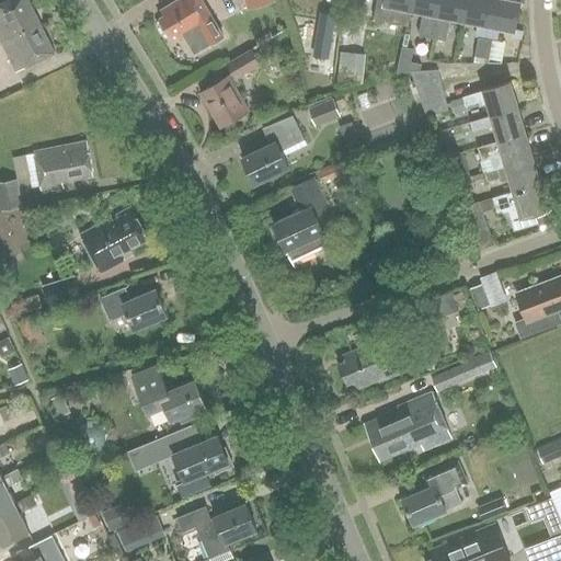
[(9,0),(0,4),(0,41),(1,43),(39,23),(27,0),(9,0)]
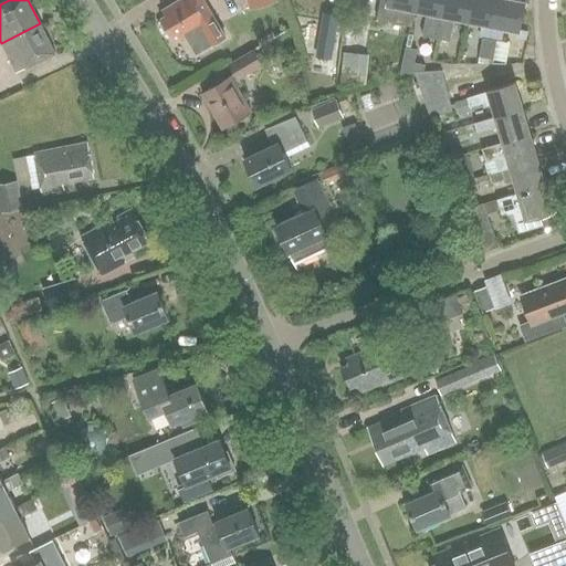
[(180,41),(215,20),(201,0),(180,0),(163,11),(166,16),(160,19),(163,22),(161,27),(166,34),(170,35),(171,37),(176,34),(180,41)]
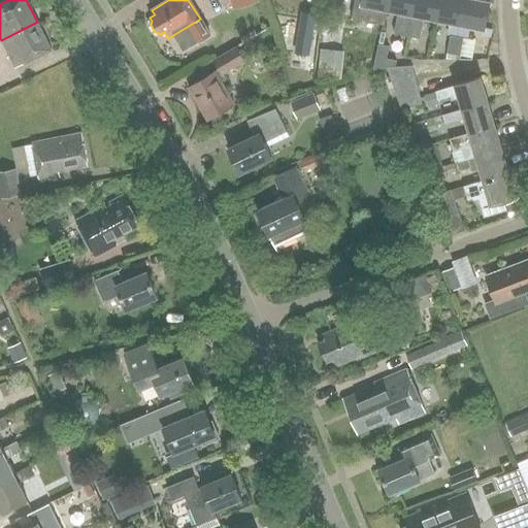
[(355,0),(352,19),(384,25),(387,9),(388,0),(355,0)]
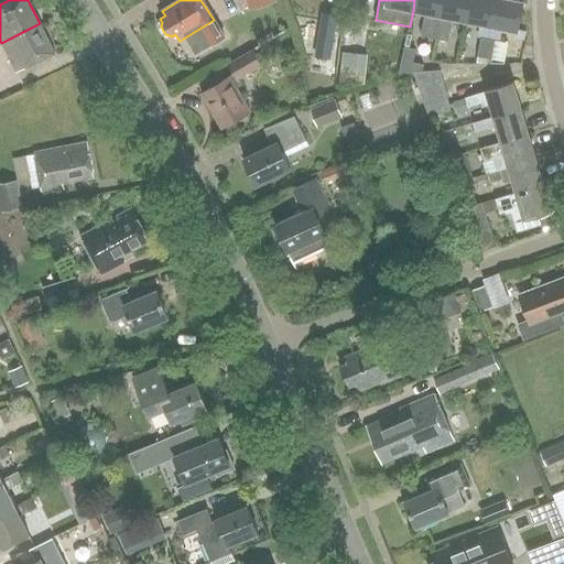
[(435,38),(442,0),(414,0),(413,10),(425,12),(421,35),(435,38)]
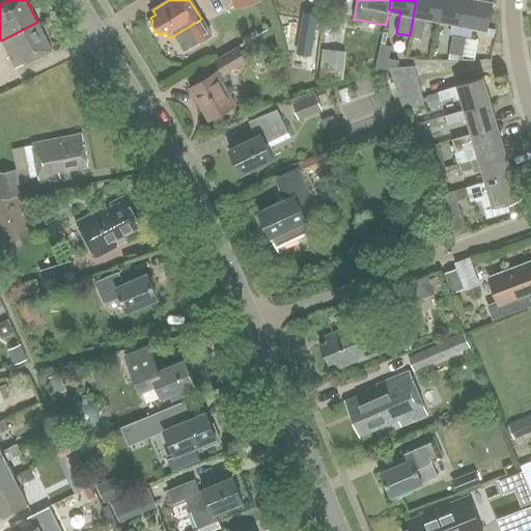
[(426,18),(438,20),(442,0),(416,0),(410,35),(422,37),(426,18)]
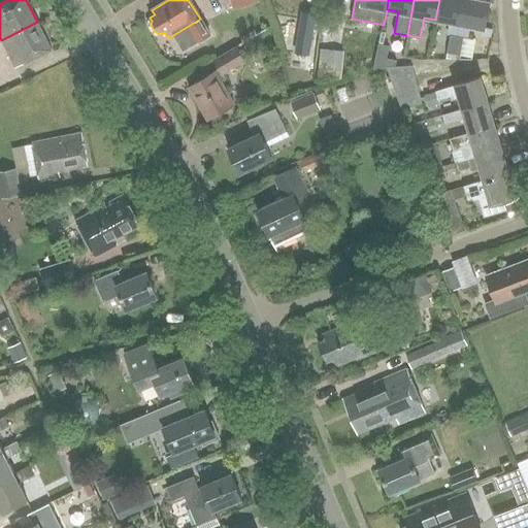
[(459,27),(464,0),(439,0),(435,20),(450,23),(449,25),(459,27)]
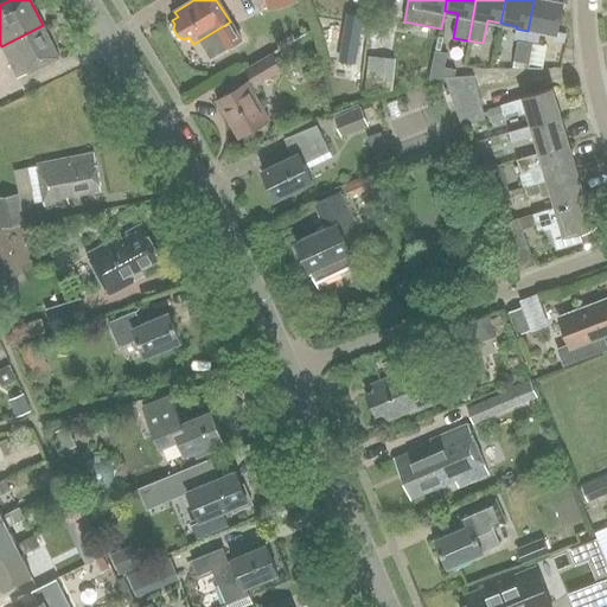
[(555,0),(534,0),(528,31),(540,33),(541,30),(557,33),(563,1),(555,0)]
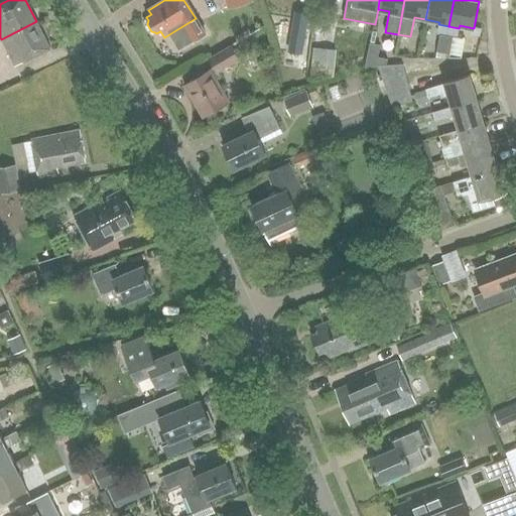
[(309,13),(296,11),(291,40),(304,42),(309,13)]
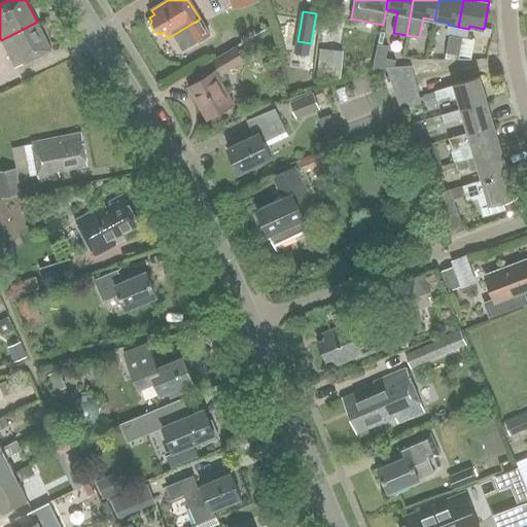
[(37,22),(1,40),(14,69),(51,50),(37,22)]
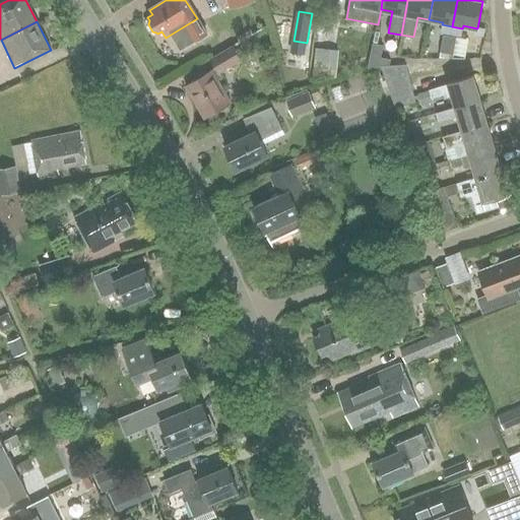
[(484,29),(477,28),(477,29),(475,28),(474,35),(483,37),(484,29)]
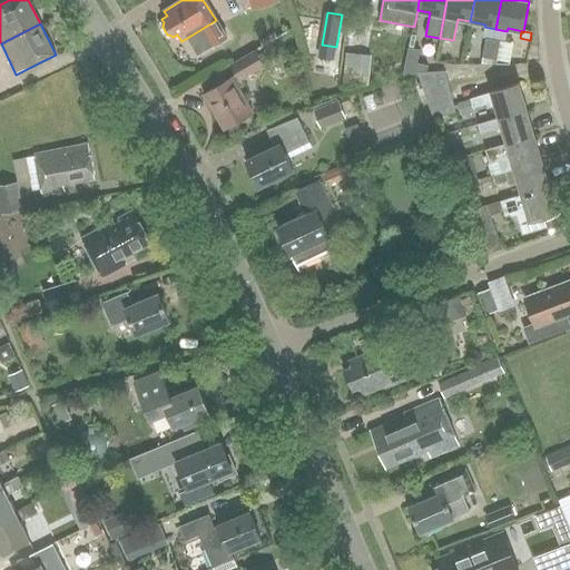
[(485,38),(481,64),(489,64),(494,39),(485,38)]
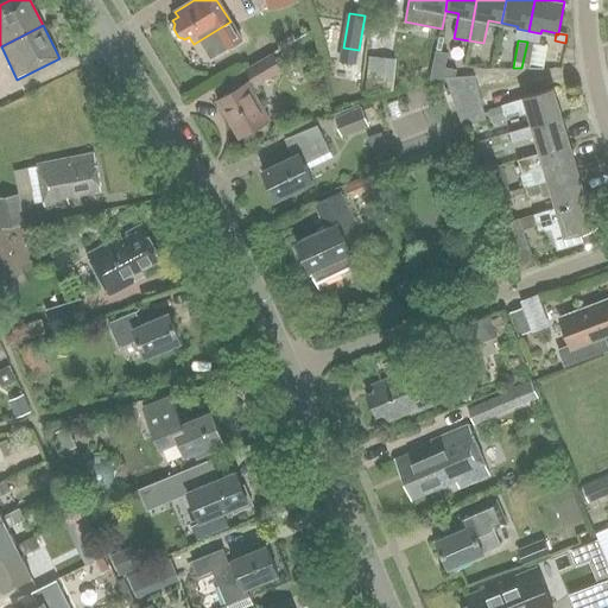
[(436,51),(431,76),(455,76),(457,70),(444,68),(448,55),(436,51)]
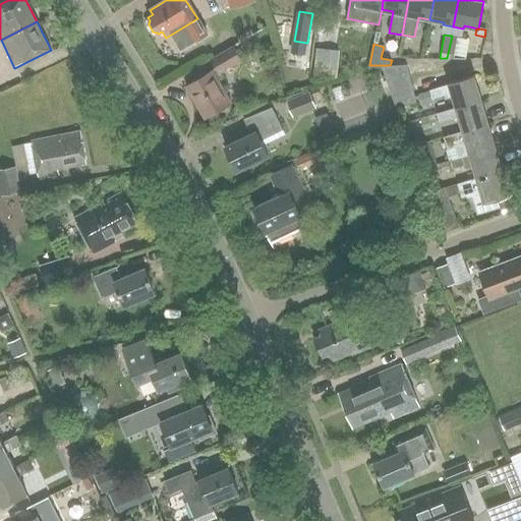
[(217,67),(211,70),(184,87),(204,119),(231,103),(217,79),(222,76),(219,71),(241,58),(233,45),(212,58),(217,67)]
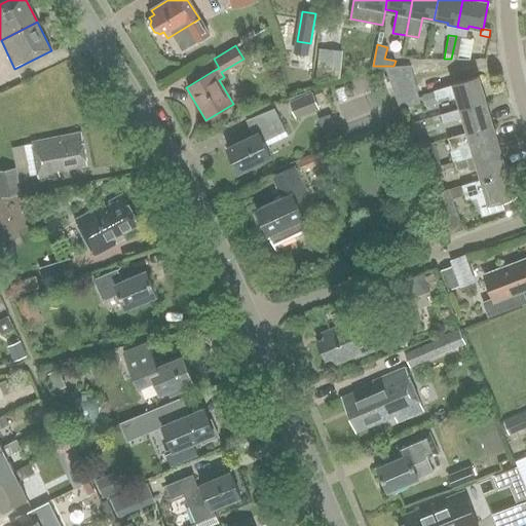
[(320,48),(315,80),(325,81),(326,78),(339,79),(342,50),(320,48)]
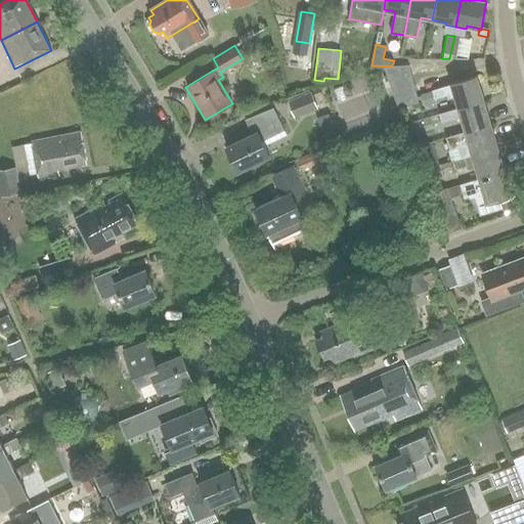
[(389,83),(412,76),(409,64),(384,68),(389,83)]
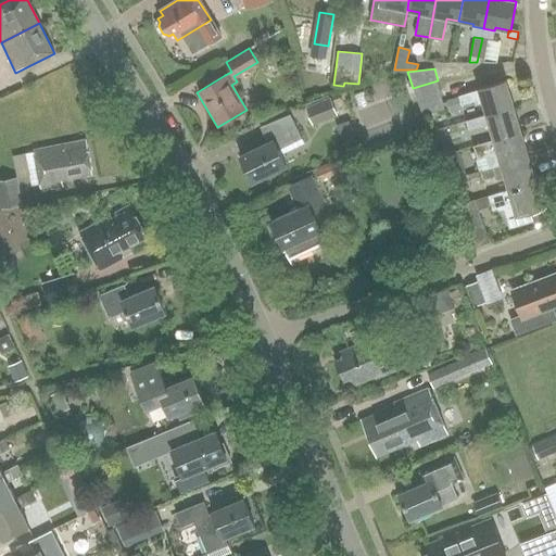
[(413,88),(417,99),(440,92),(438,80),(413,88)]
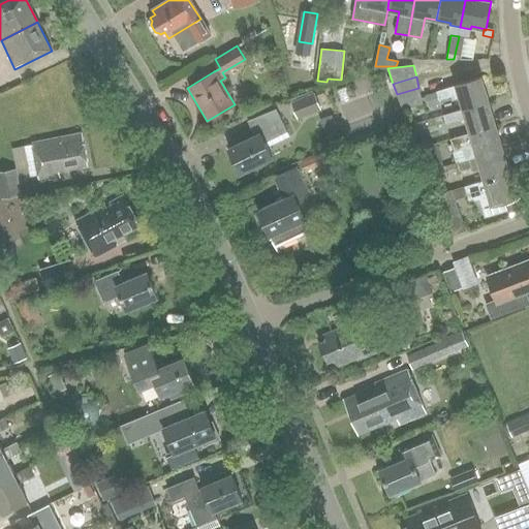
[(480,79),(456,86),(436,92),(438,101),(450,97),(452,100),(459,98),(462,110),(488,102),(480,79)]
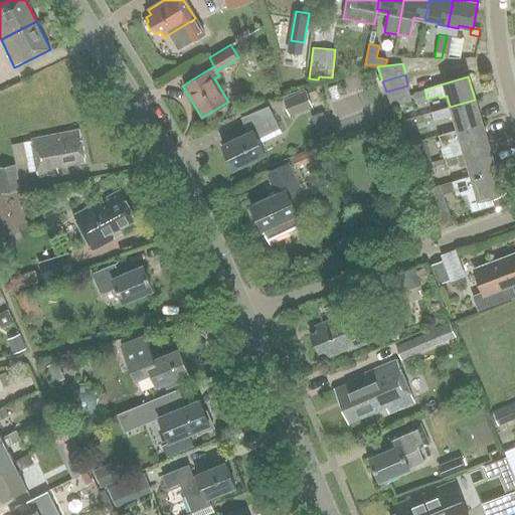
[(411,100),(407,86),(386,92),(391,106),(411,100)]
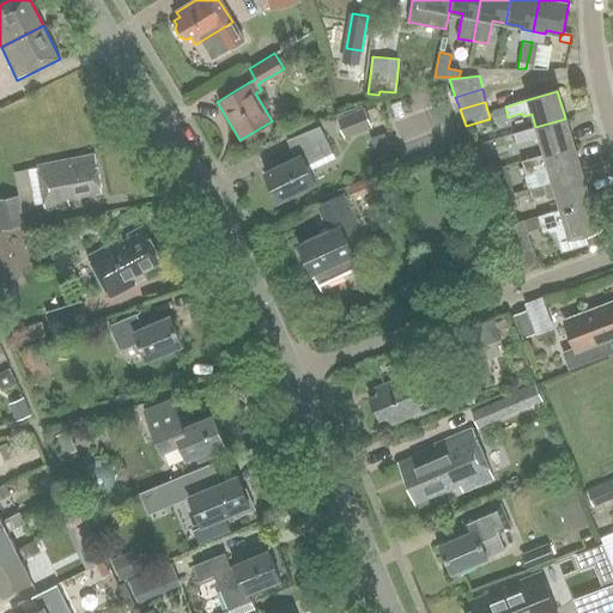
[(504,105),(492,109),(497,123),(508,120),(504,105)]
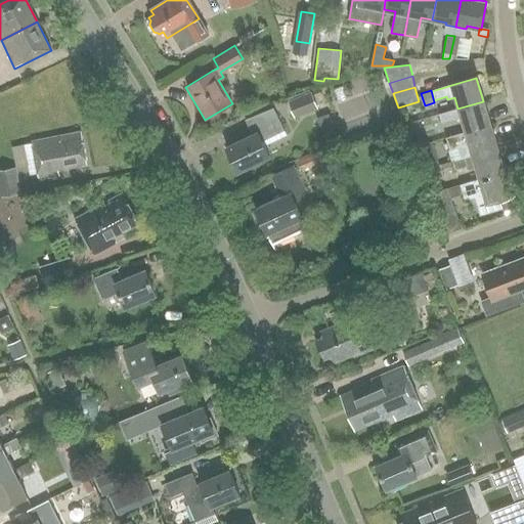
[(311,92),(288,101),(295,118),(317,107),(311,92)]
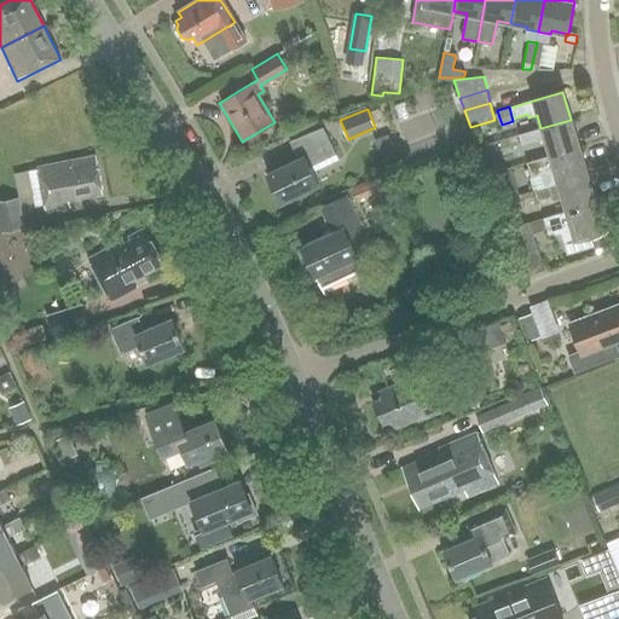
[(578,148),(571,120),(541,128),(518,136),(521,146),(534,142),(534,143),(544,140),(549,156),(578,148)]
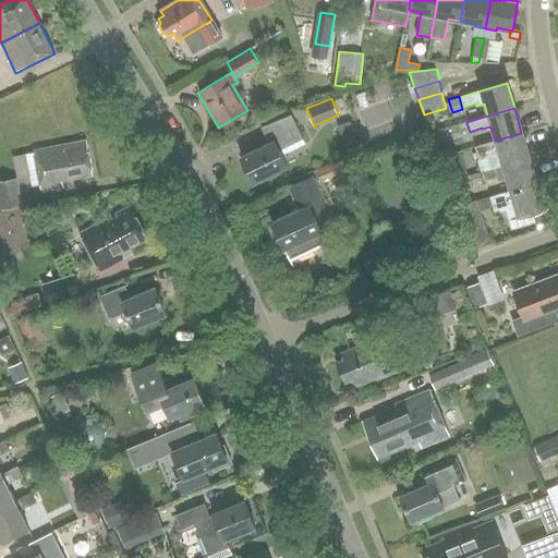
[(278,150),(302,138),(290,114),(259,129),(267,144),(240,157),(252,183),(286,167),(278,150)]
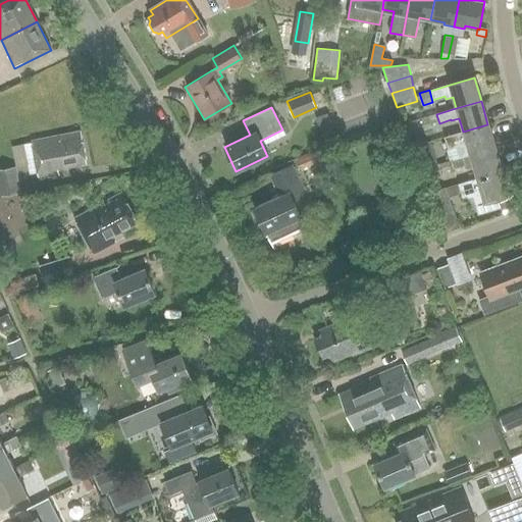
[(411,121),(403,124),(406,134),(414,131),(411,121)]
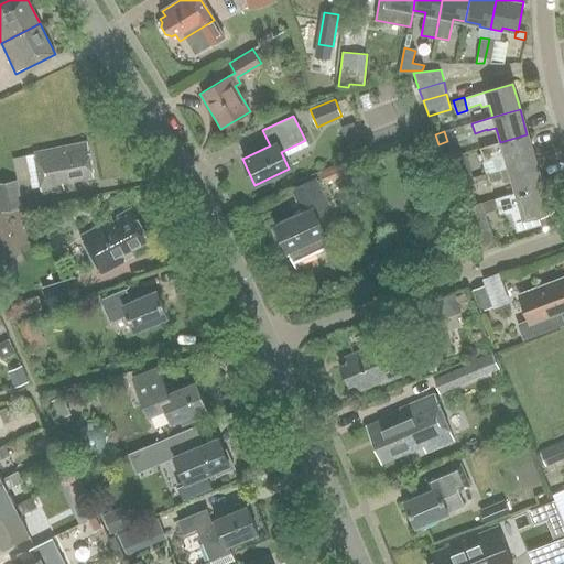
[(534,159),(527,134),(500,142),(479,149),(484,162),(483,162),(486,174),(534,159)]
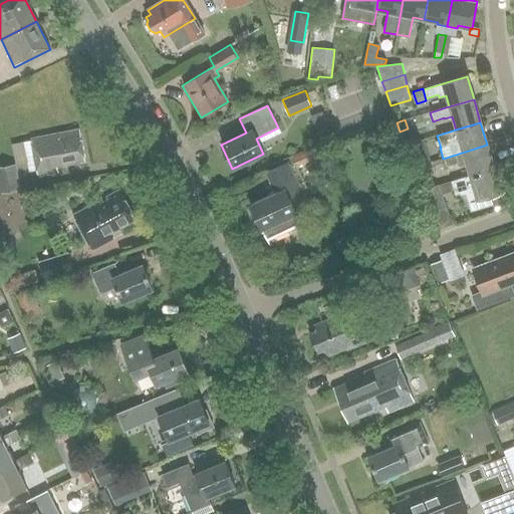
[(56,168),(85,162),(79,131),(30,140),(37,177),(57,173),(56,168)]
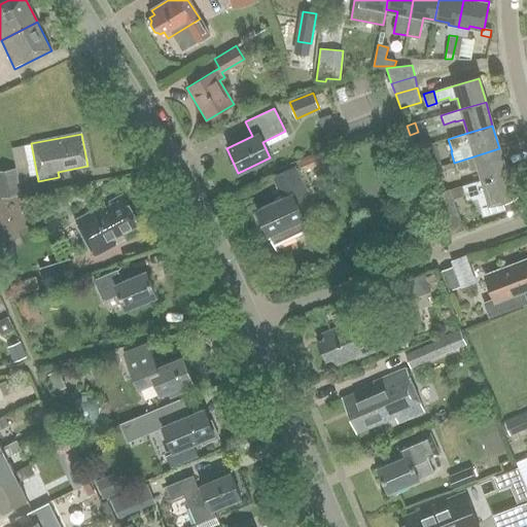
[(423,172),(441,167),(434,143),(416,148),(423,172)]
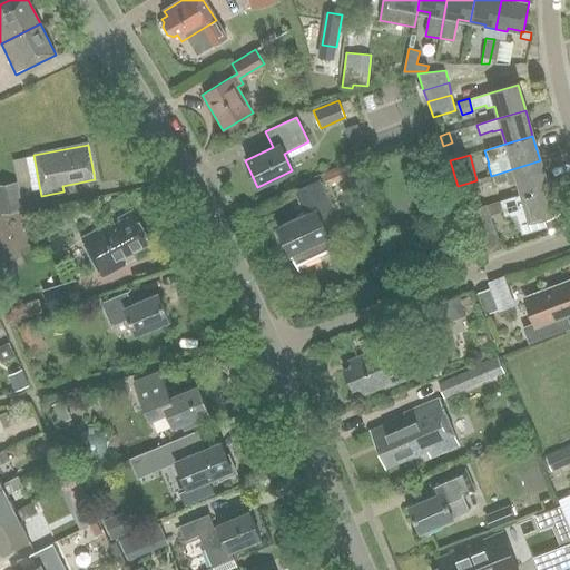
[(518,183),(521,195),(548,187),(540,160),(491,176),(492,176),(495,186),(508,182),(509,186),(518,183)]
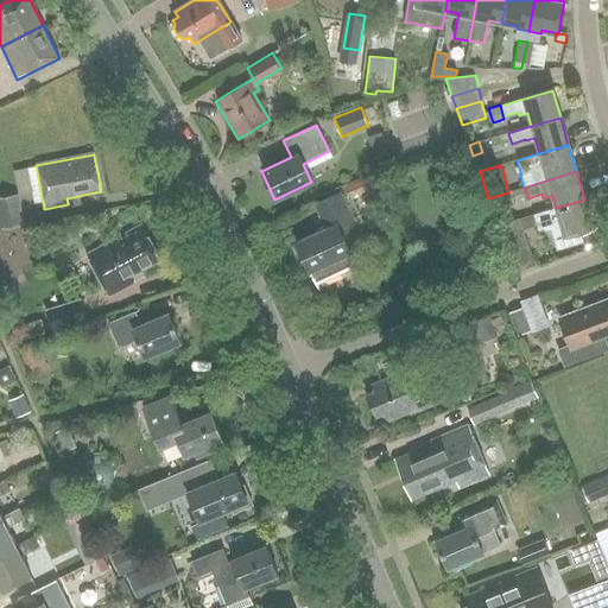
[(363,179),(346,187),(350,198),(368,192),(363,179)]
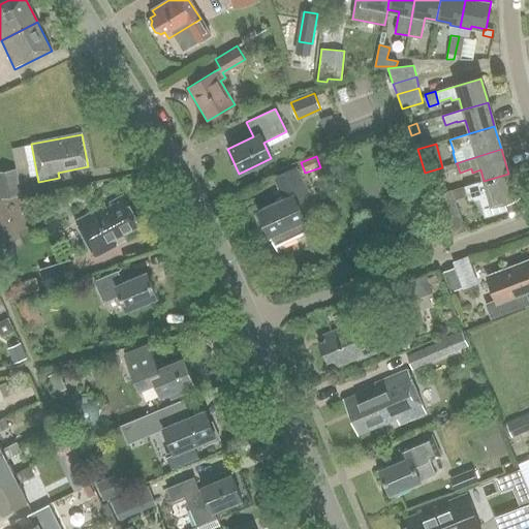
[(281,199),(257,211),(274,247),(310,229),(297,203),(302,199),(309,196),(296,167),(273,179),(283,198),(281,199)]
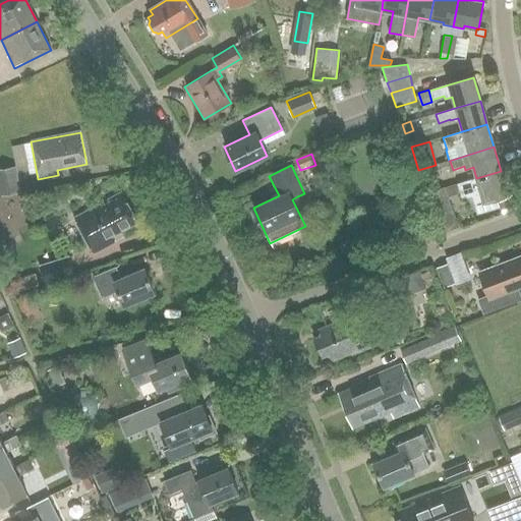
[(436,165),(418,170),(421,181),(440,176),(436,165)]
